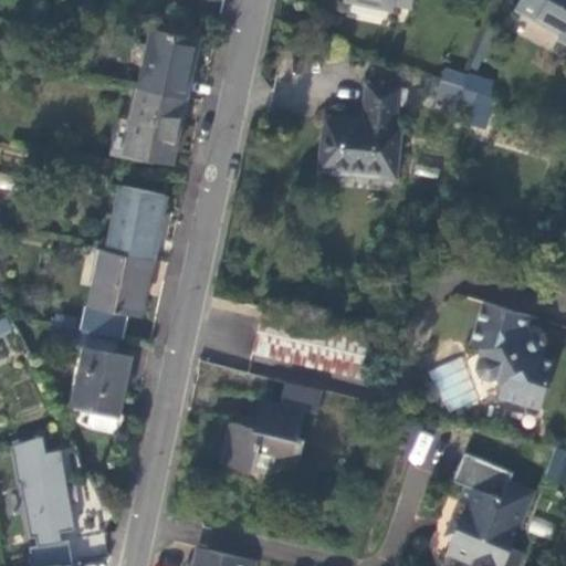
[(412,9),(413,0),(344,0),(344,1),(394,11),(395,4),(412,9)]
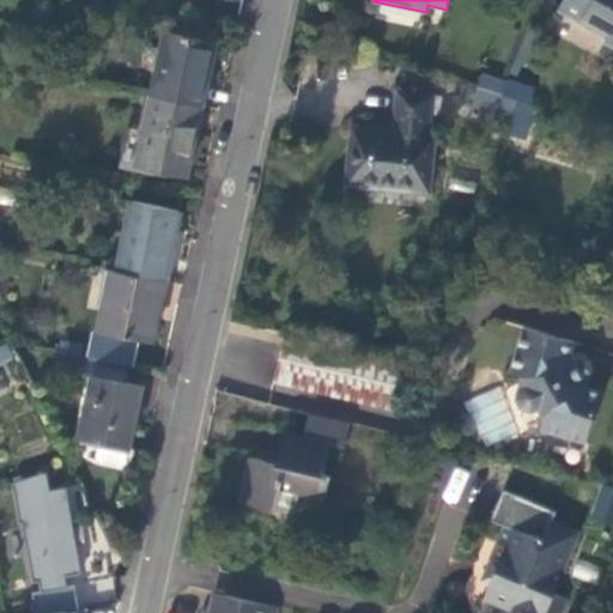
[(612,46),(612,0),(563,0),(558,8),(607,37),(605,41),(612,46)]
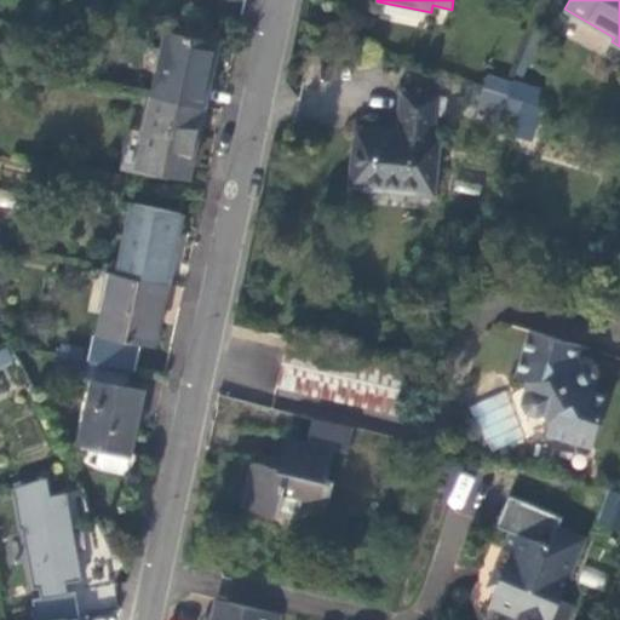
[(176,24),(162,87),(213,98),(220,67),(227,34),(176,24)]
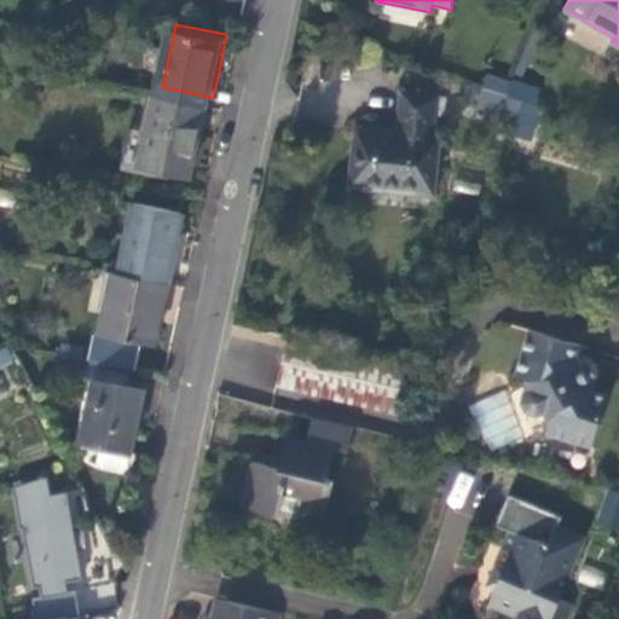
[(531,142),(542,105),(536,104),(541,90),(513,80),(507,94),(524,100),(518,120),(513,136),(531,142)]
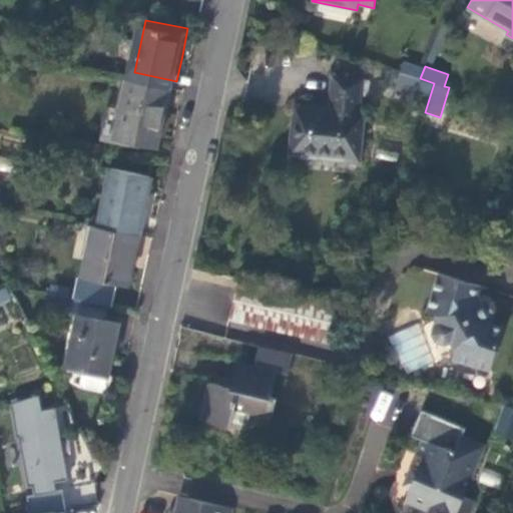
[(411,94),(420,78),(402,71),(397,89),(411,94)]
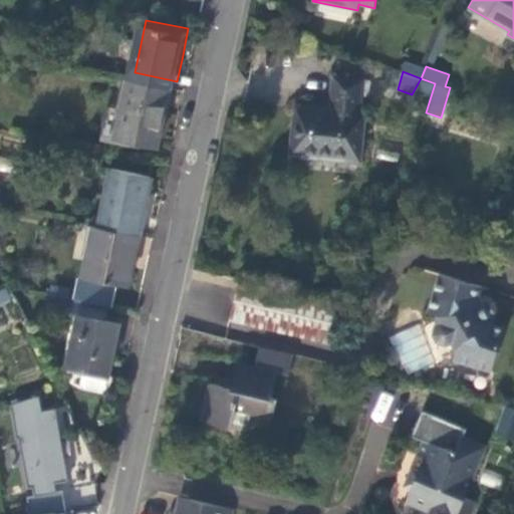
[(172,109),(177,81),(135,72),(122,131),(166,139),(172,109)]
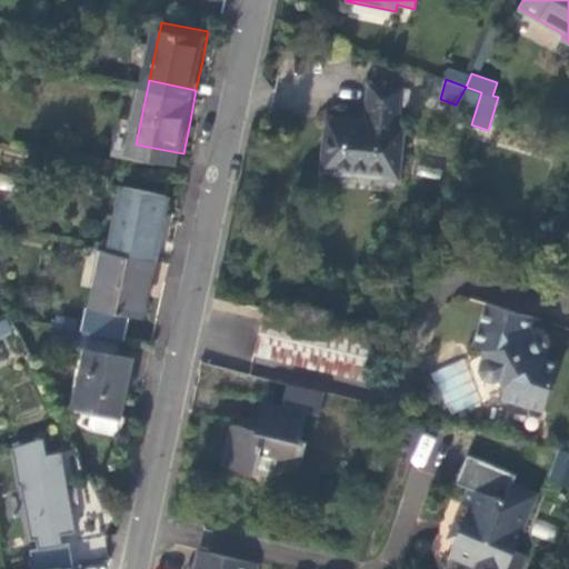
[(398,179),(402,125),(399,125),(402,88),(369,83),(366,120),(328,118),(322,171),(398,179)]
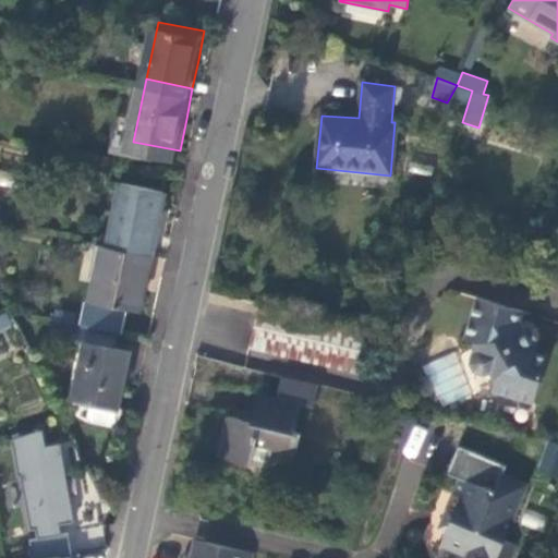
[(466,108),(472,91),(457,85),(447,102),(466,108)]
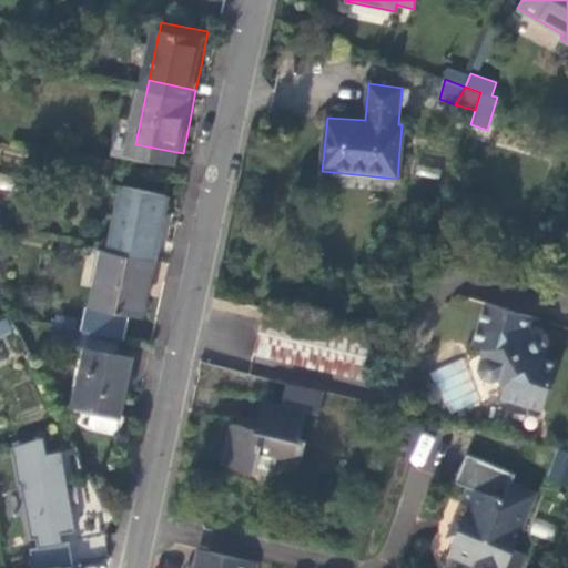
[(130,176),(117,241),(160,251),(168,216),(174,185),(130,176)]
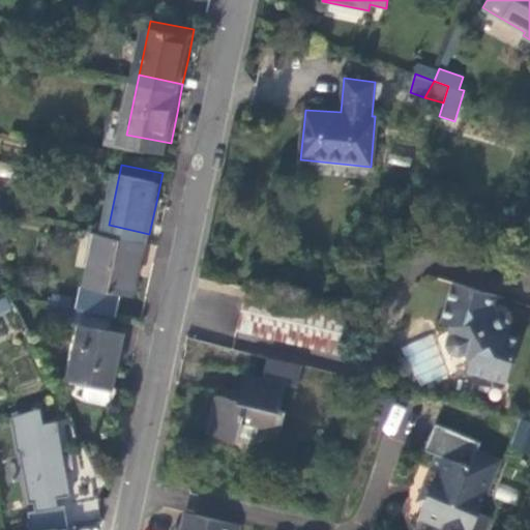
[(144,260),(149,234),(109,225),(107,225),(95,277),(138,286),(144,260)]
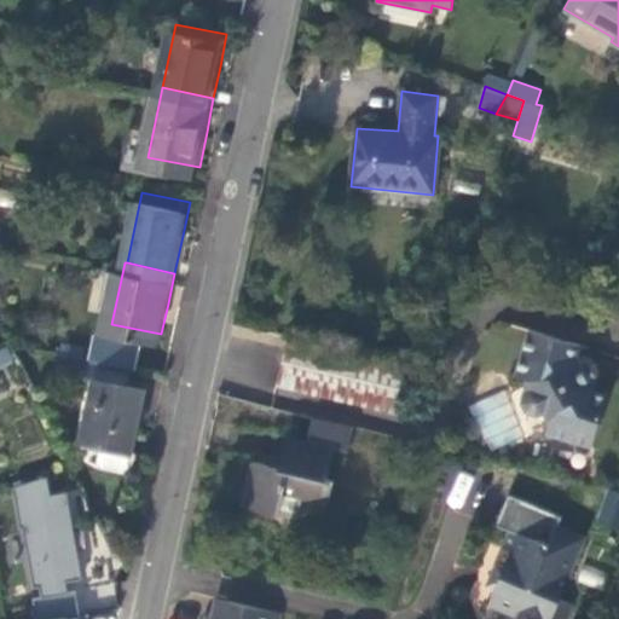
[(597,391),(577,354),(579,345),(527,330),(514,376),(525,379),(528,386),(522,392),(520,404),(525,412),(536,417),(544,415),(548,422),(544,433),(591,447),(607,393),(597,391)]
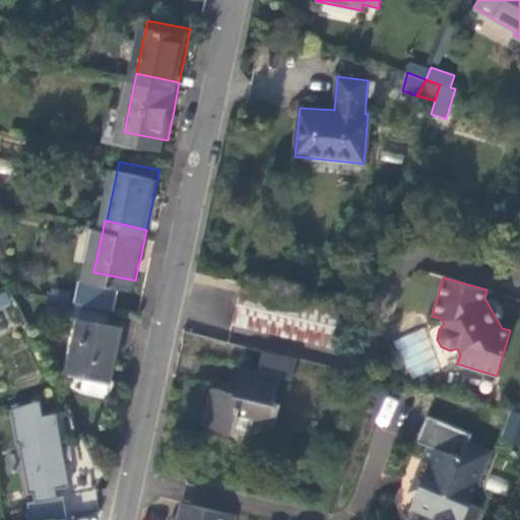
[(331,346),(340,307),(242,283),(232,324),(331,346)]
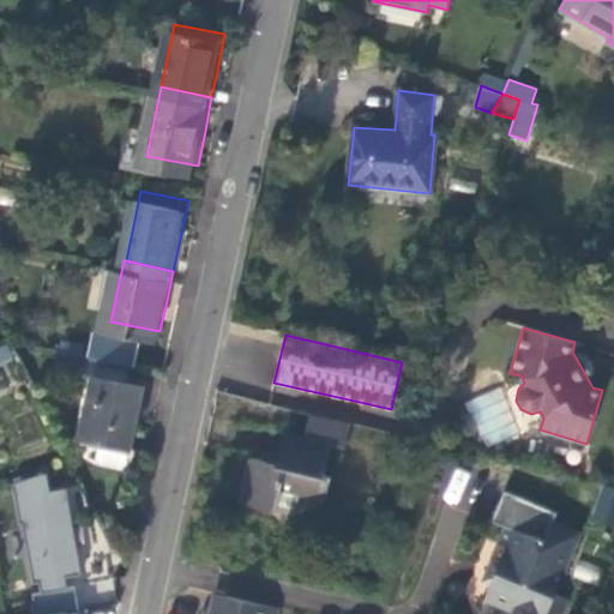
[(0,363),(12,361),(7,344),(0,345),(0,363)]
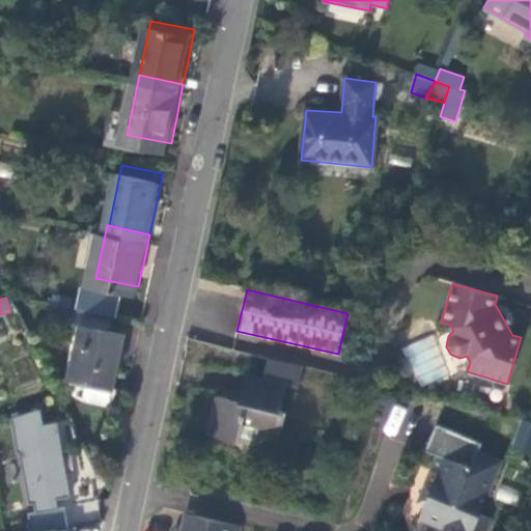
[(130,327),(83,317),(74,371),(92,374),(89,389),(94,395),(111,398),(116,393),(124,353),(130,327)]
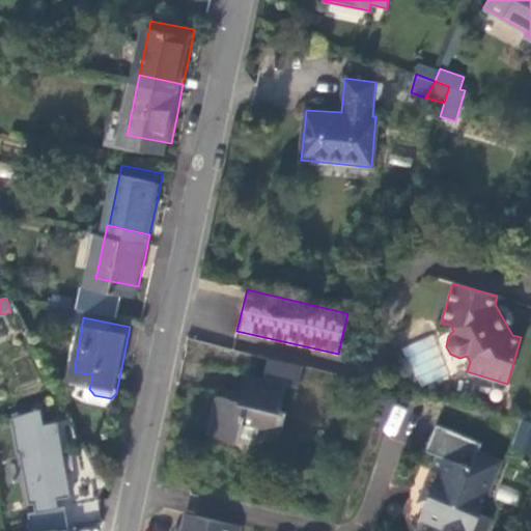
[(419,387),(448,374),(431,335),(402,347),(419,387)]
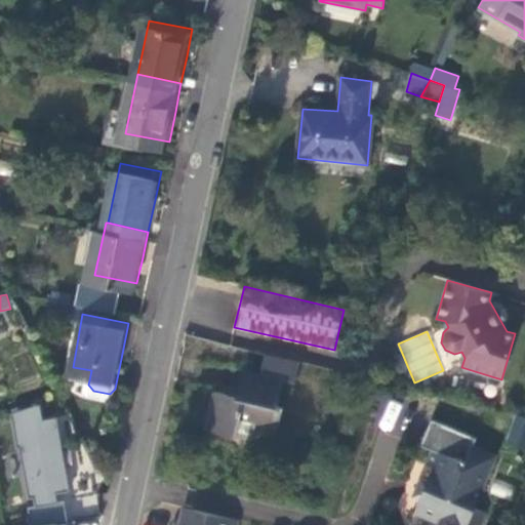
[(278,405),(283,379),(295,382),(299,363),(265,355),(260,373),(242,370),(236,396),(215,392),(206,431),(236,437),(240,417),(279,425),(283,406),(278,405)]
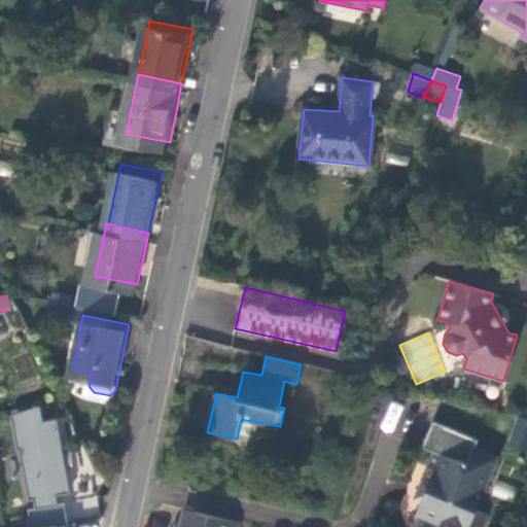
[(395,434),(403,405),(388,400),(380,431),(395,434)]
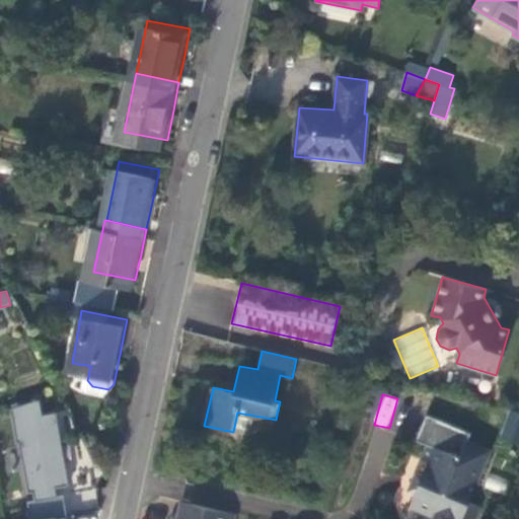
[(42,399),(12,408),(18,442),(20,442),(29,493),(34,492),(36,501),(29,502),(31,518),(44,518),(61,517),(68,516),(65,495),(59,497),(53,498),(52,489),(57,488),(69,486),(65,462),(61,463),(58,444),(64,443),(59,413),(45,415),(42,399)]
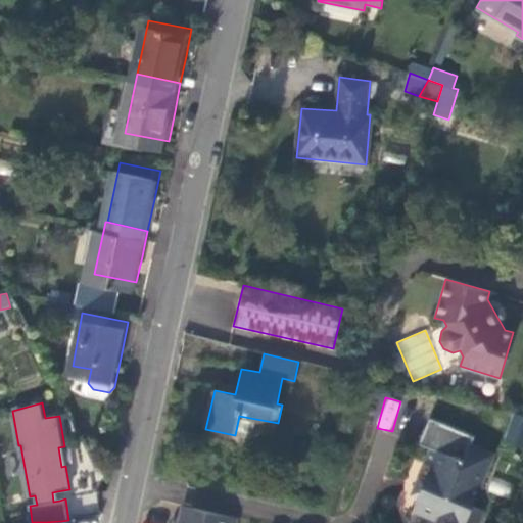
[(473,506),(495,453),(472,443),(474,436),(429,417),(418,442),(430,447),(424,463),(431,466),(412,511),(441,522),(480,522),(485,511),(473,506)]
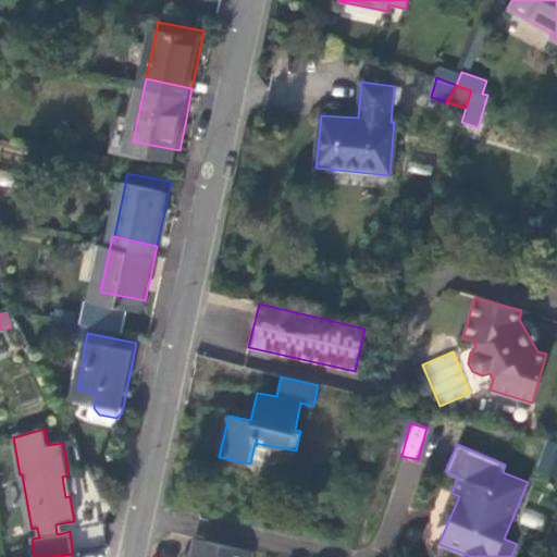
[(70,496),(74,521),(76,521),(69,475),(62,477),(65,497),(70,496)]
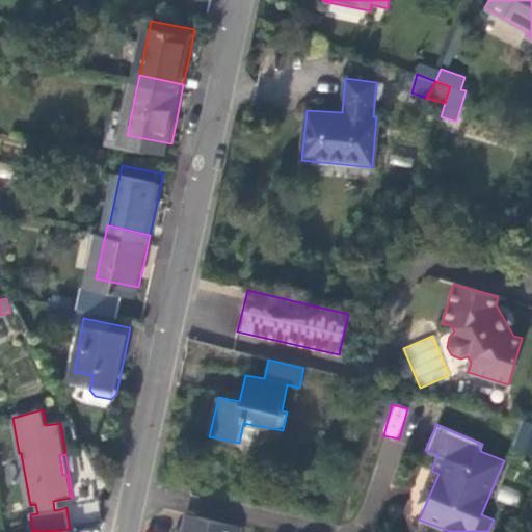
[(240,531),(241,527),(186,514),(182,530),(177,530),(176,531),(240,531)]
